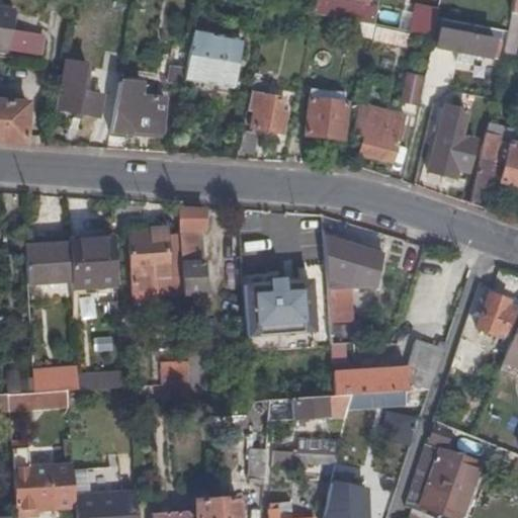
[(14,17),(0,15),(0,58),(10,59),(14,17)]
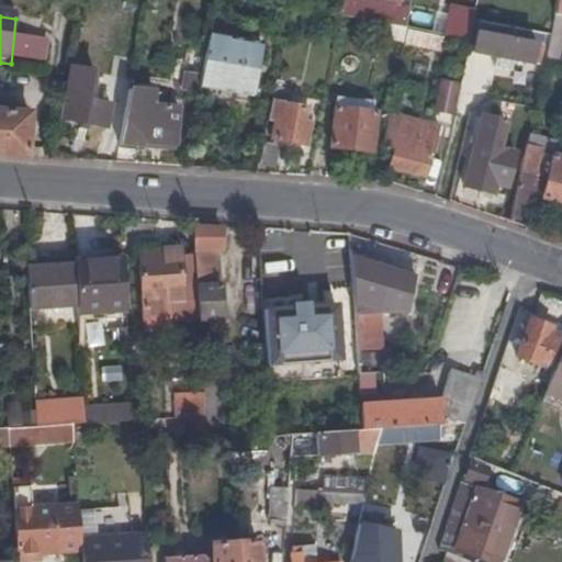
[(402,37),(404,29),(392,26),(389,40),(401,41),(402,37)]
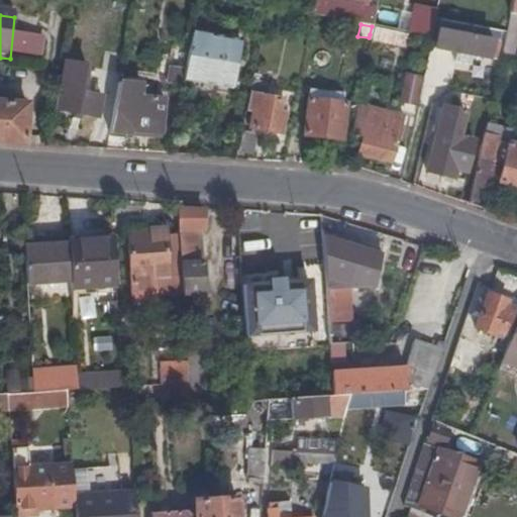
[(398,32),(372,26),(370,34),(396,40),(398,32)]
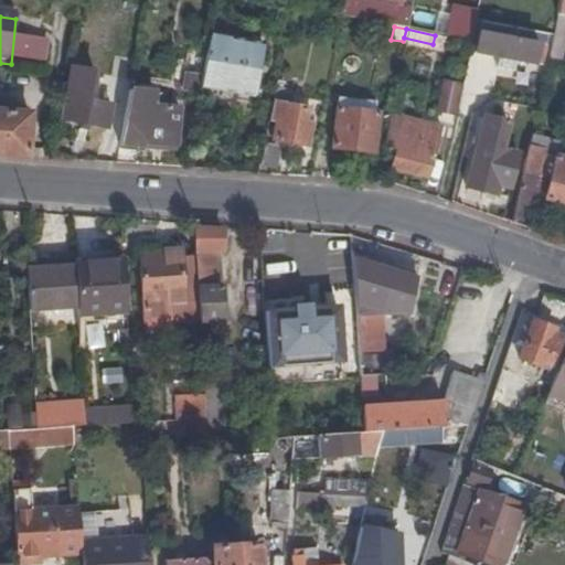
[(546,45),(480,33),(476,54),(542,67),(546,45)]
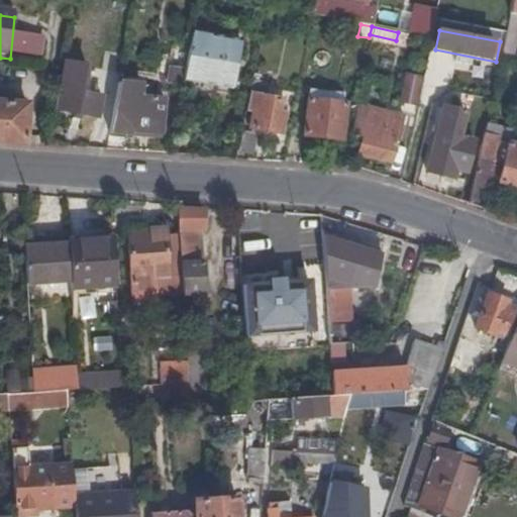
[(212,37),(191,33),(185,69),(183,80),(234,88),(241,45),(211,40),(212,37)]
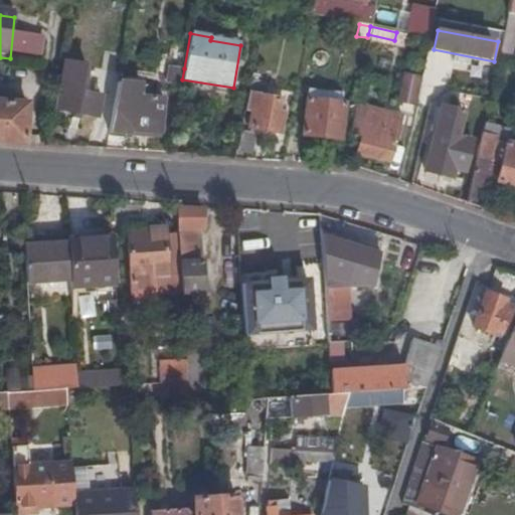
[(59,62),(56,80),(61,81),(55,111),(97,119),(101,97),(83,94),(84,86),(76,84),(80,66),(59,62)]
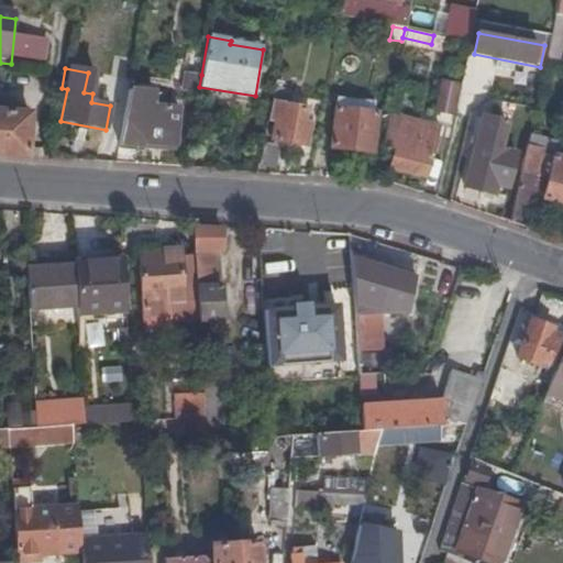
[(183,90),(198,92),(199,87),(201,75),(186,72),(183,90)]
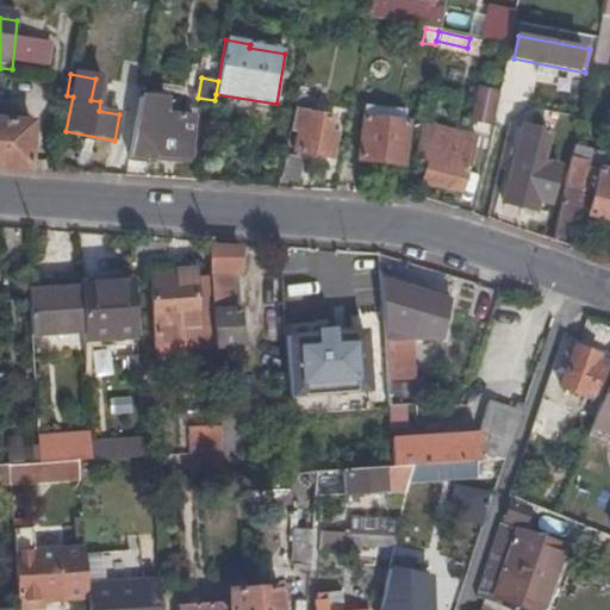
[(492,125),(499,93),(480,88),(472,120),(492,125)]
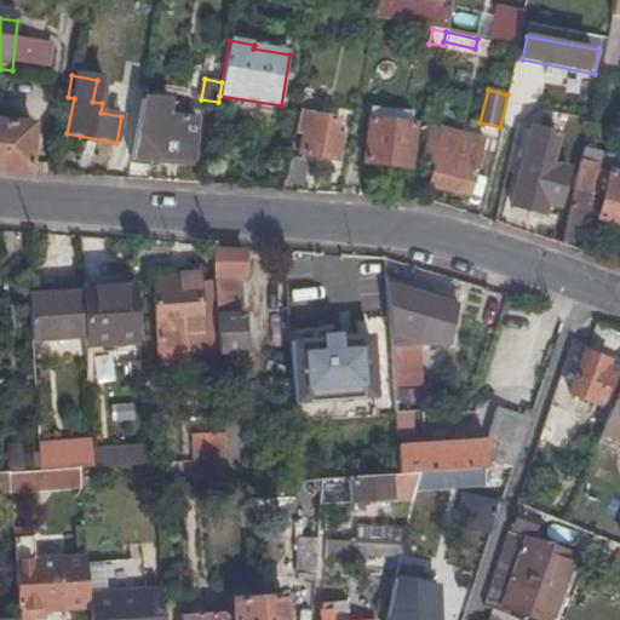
[(569,97),(543,92),(539,110),(564,115),(569,97)]
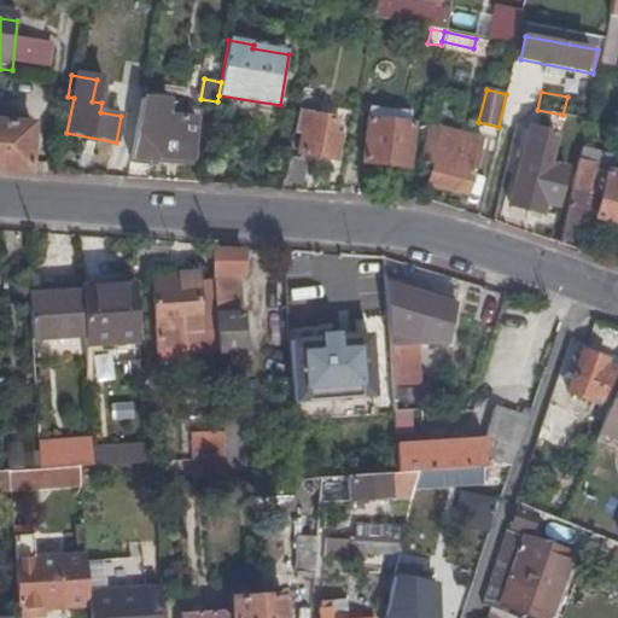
[(168,103),(141,101),(130,162),(150,164),(151,158),(193,162),(196,121),(168,120),(168,103)]
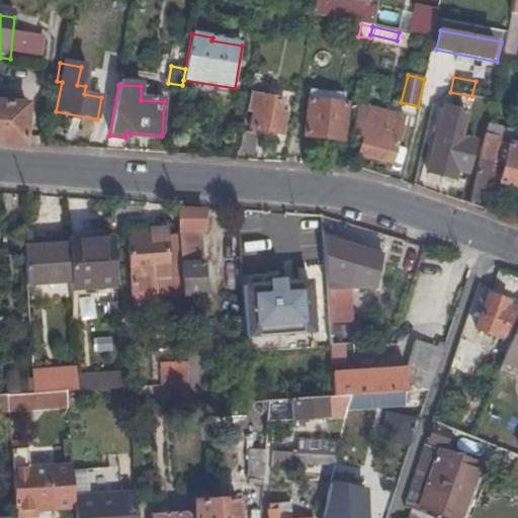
[(261,95),(251,93),(247,111),(253,113),(249,131),(279,137),(284,114),(280,114),(283,99),(282,99),(281,102),(261,98),(261,95)]
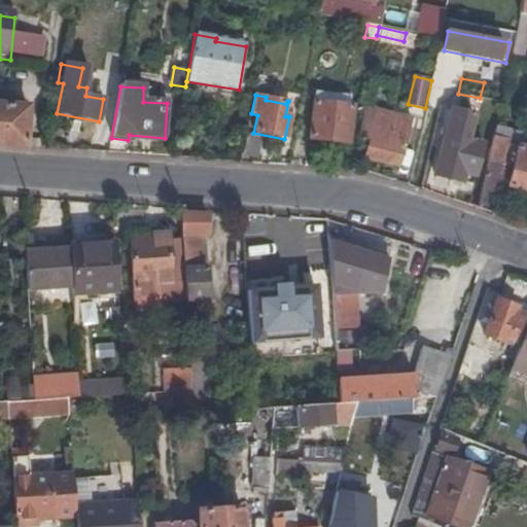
[(353,106),(314,102),(310,140),(348,144),(353,106)]
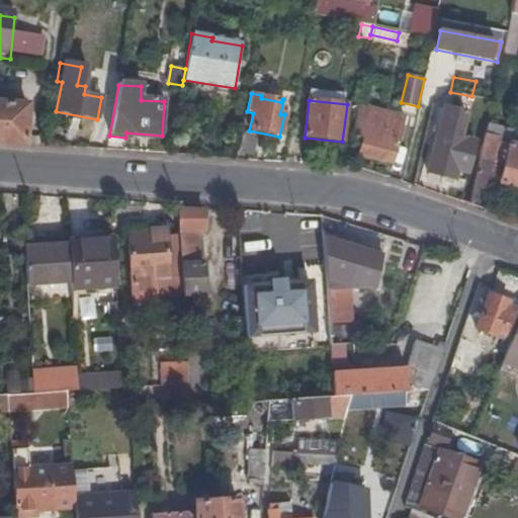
[(0,143),(25,145),(27,106),(0,104),(0,143)]
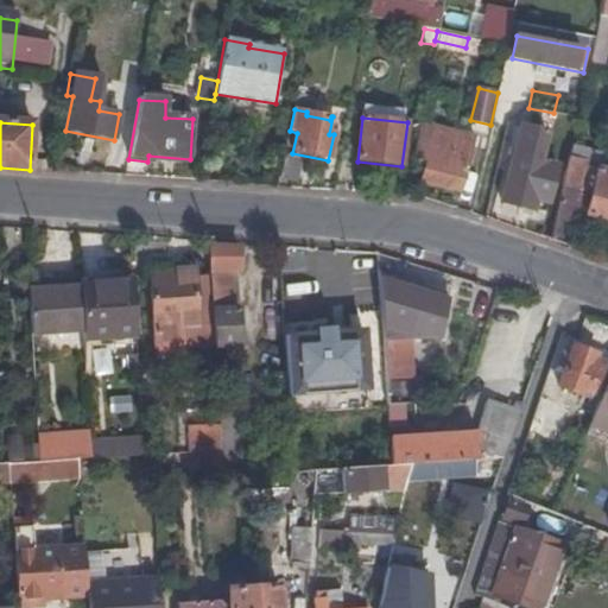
[(415,158),(425,162),(420,182),(461,190),(474,137),(422,124),(415,158)]
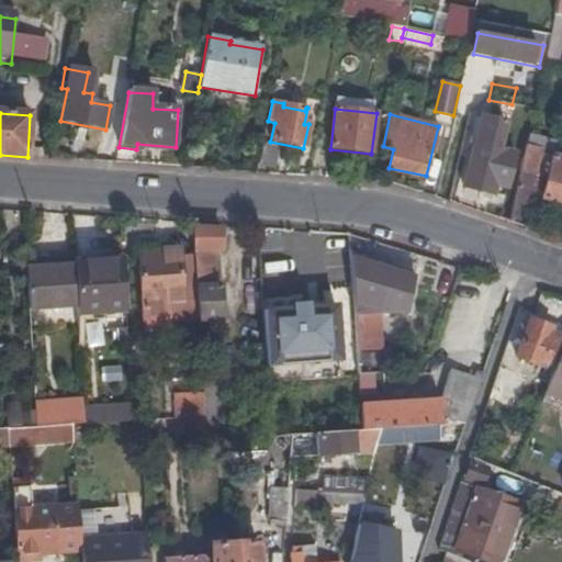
[(465,188),(493,195),(496,184),(499,186),(507,188),(515,156),(498,152),(507,123),(483,116),(465,188)]
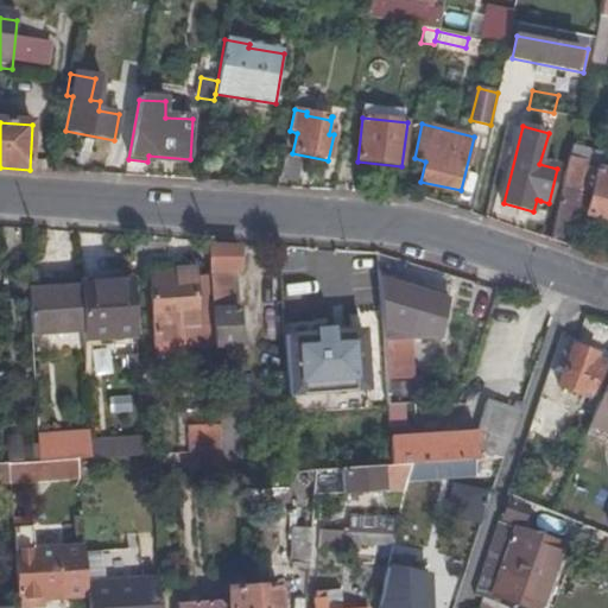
[(551,242),(569,248),(576,220),(586,222),(588,215),(607,220),(607,154),(571,146),(551,242)]
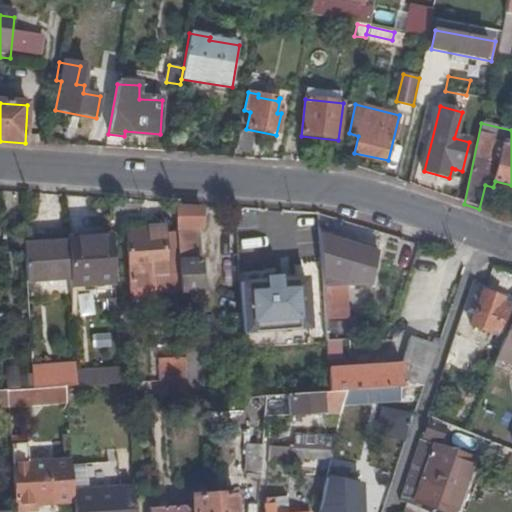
[(200,206),(173,204),(174,228),(176,272),(187,272),(187,284),(203,283),(202,254),(198,254),(196,221),(201,221),(200,206)]
